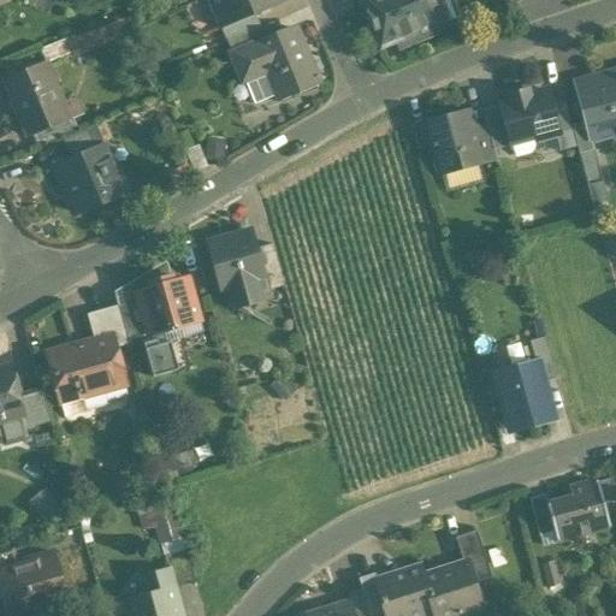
[(283,0),(209,0),(221,29),(255,16),(284,4),(283,0)]
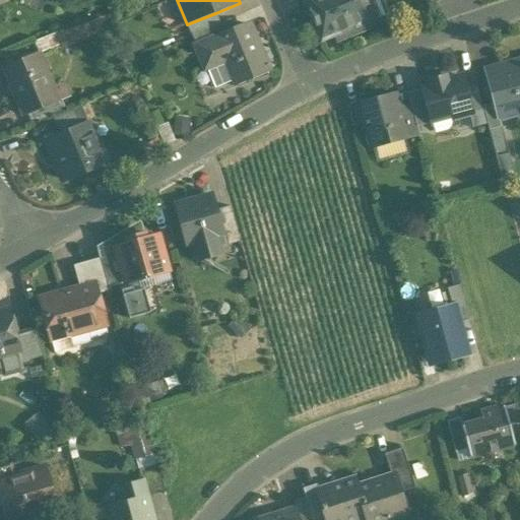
[(304,0),(321,41),(336,35),(330,18),(348,11),(356,31),(376,23),(366,0),(304,0)]
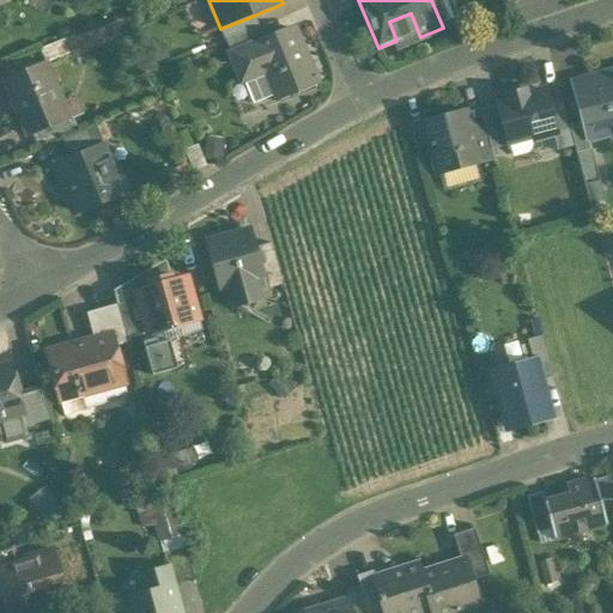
[(254,16),(220,29),(226,42),(260,29),(260,28),(254,16)]
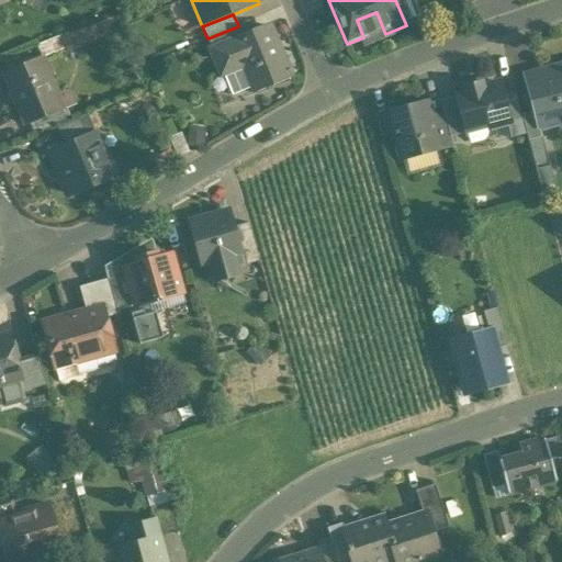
[(69,49),(108,32),(102,20),(64,37),(69,49)]
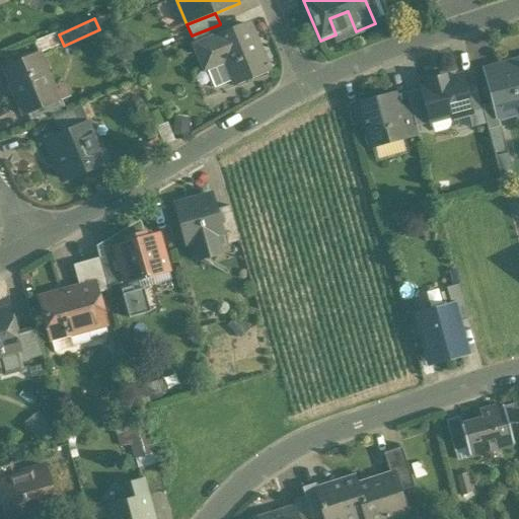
[(220,23),(220,24),(192,35),(196,47),(234,30),(230,19),(220,23)]
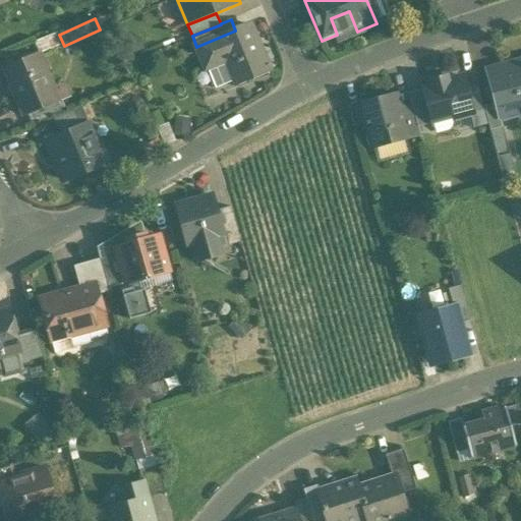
[(235,31),(196,47),(206,69),(207,68),(215,89),(235,80),(235,81),(268,68),(249,25),(235,31)]
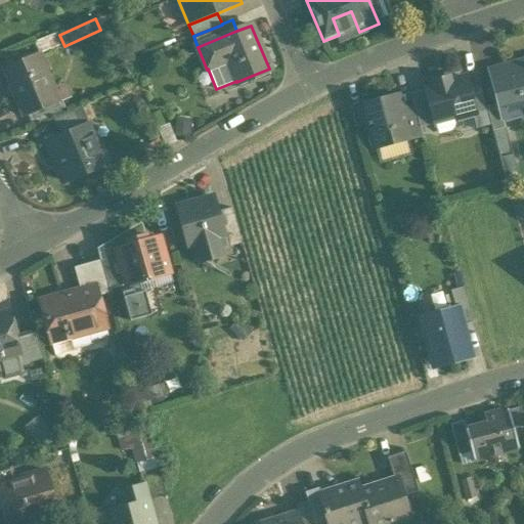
[(57,34),(35,43),(39,54),(62,45),(57,34)]
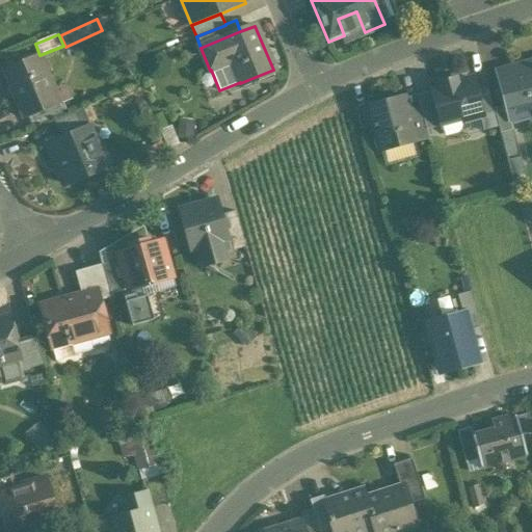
[(40,55),(4,70),(24,118),(60,104),(40,55)]
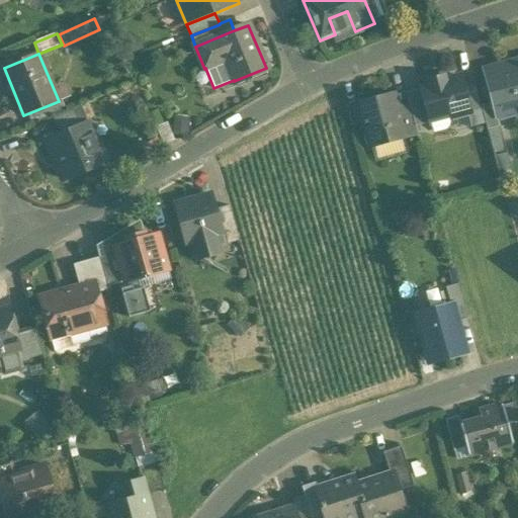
[(517,60),(483,70),(492,103),(493,107),(515,101),(517,111),(517,60)]
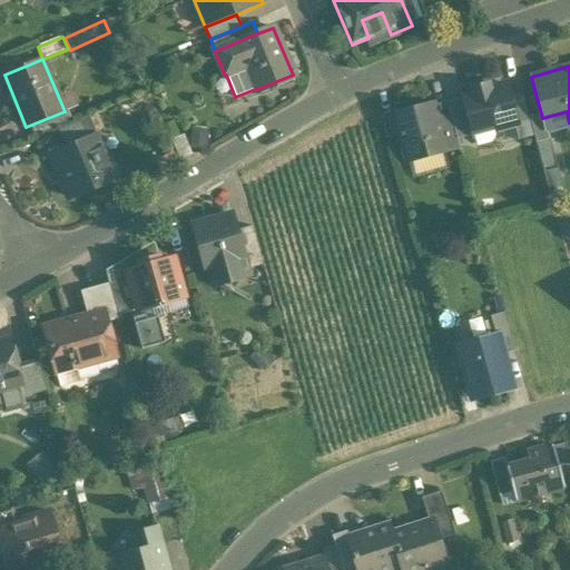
[(505,84),(489,89),(488,85),(470,89),(471,94),(462,96),(462,98),(472,135),(473,136),(474,140),(475,140),(475,141),(494,136),(493,130),(517,124),(505,84)]
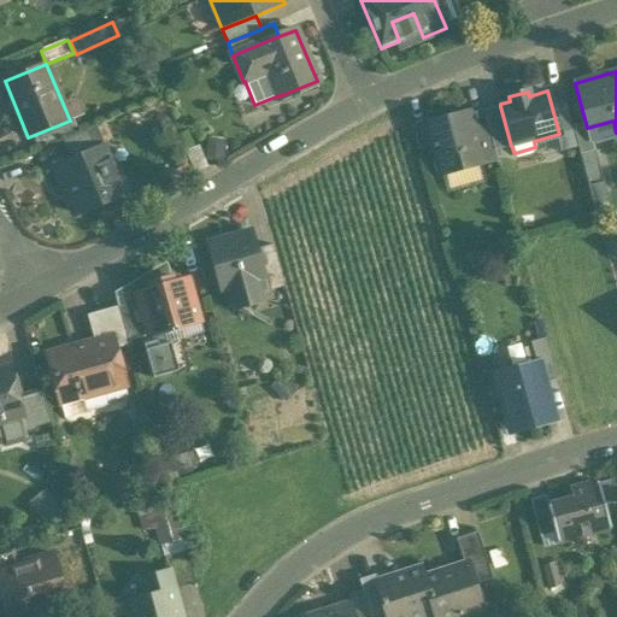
[(500,106),(483,111),(489,130),(494,151),(511,146),(500,106)]
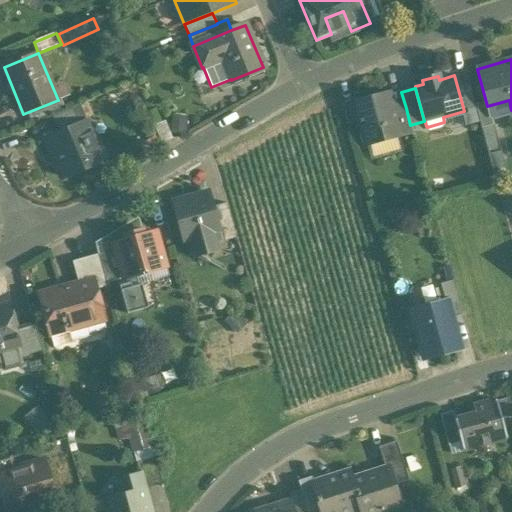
[(389,93),(354,103),(365,145),(400,136),(394,112),(389,93)]
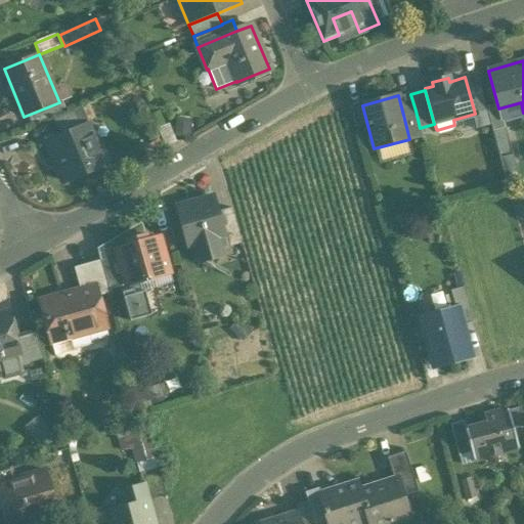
[(497,104),(486,107),(492,131),(504,128),(498,108),(497,104)]
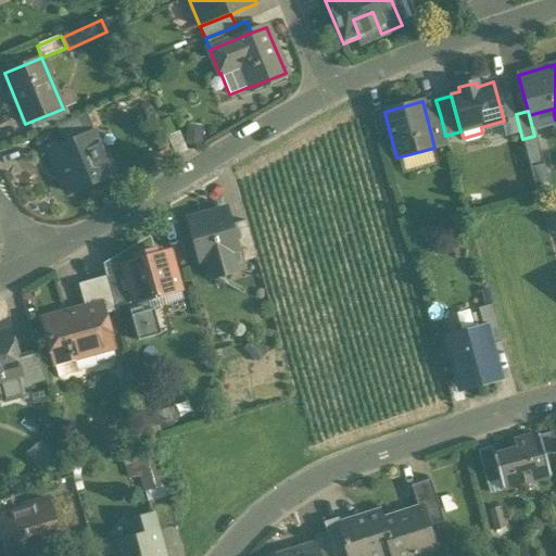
[(87,114),(57,127),(65,146),(95,134),(87,114)]
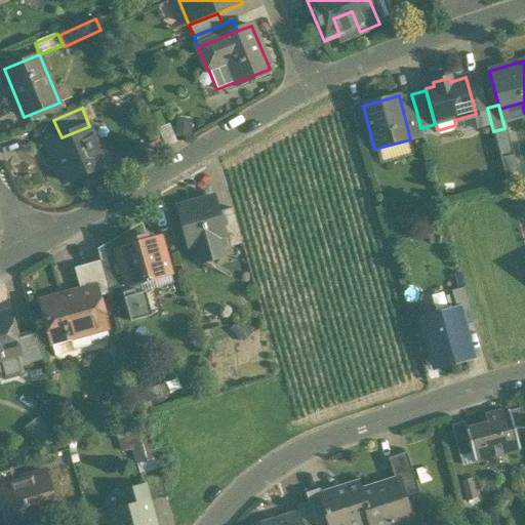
[(416,111),(404,115),(410,139),(422,135),(420,128),(416,111)]
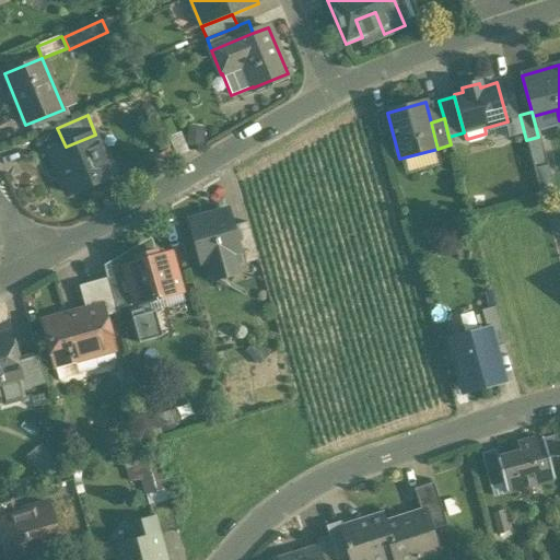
[(66,147),(51,152),(69,194),(113,175),(96,135),(66,147)]
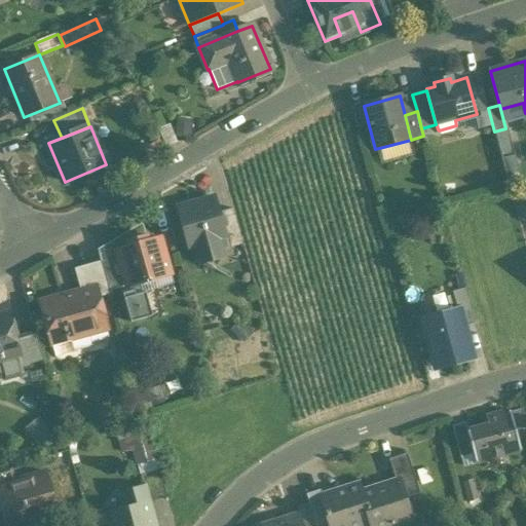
[(505,128),(494,132),(501,159),(515,156),(508,128),(505,128)]
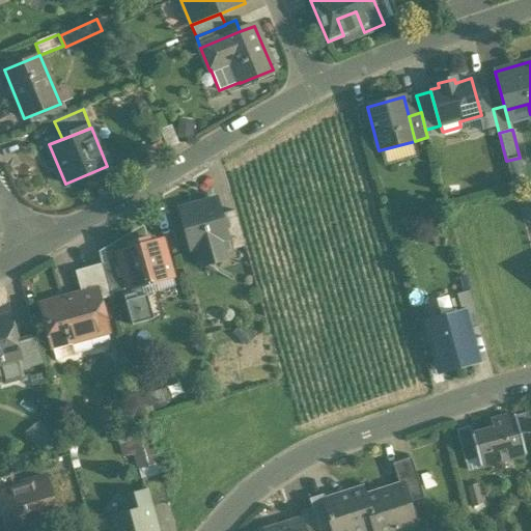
[(520,158),(506,161),(512,184),(526,180),(520,158)]
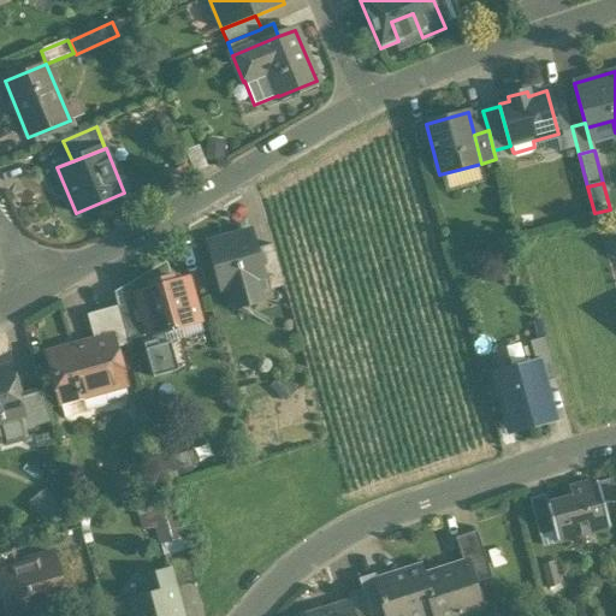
[(250,232),(208,244),(221,291),(229,289),(235,309),(261,302),(259,294),(266,292),(262,279),(265,279),(256,249),(250,232)]
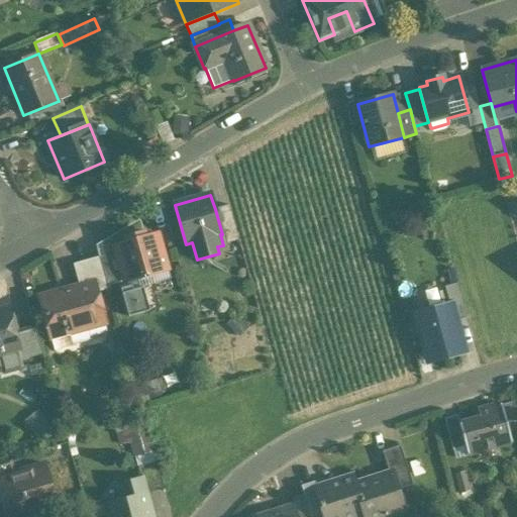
[(228,205),(215,209),(222,234),(220,234),(223,245),(238,240),(228,205)]
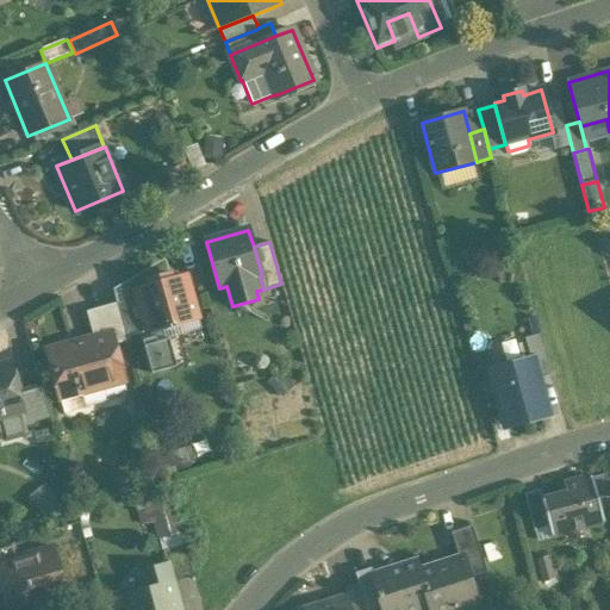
[(170,275),(154,279),(151,269),(131,281),(135,292),(145,332),(150,332),(151,338),(142,342),(151,374),(176,367),(169,340),(166,341),(162,329),(166,328),(167,331),(180,328),(179,324),(198,318),(186,278),(172,281),(170,275)]
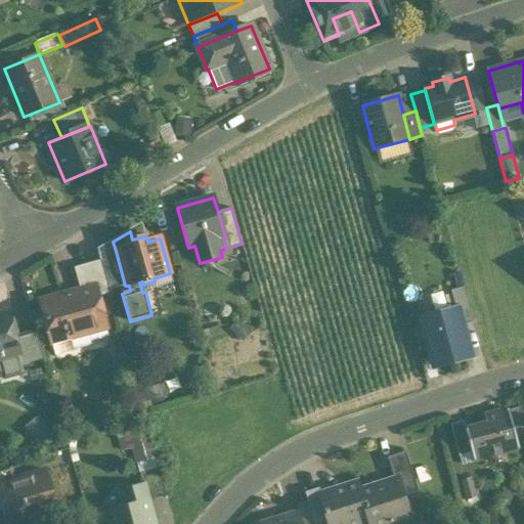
[(125,286),(116,251),(98,255),(100,261),(108,291),(125,286)]
